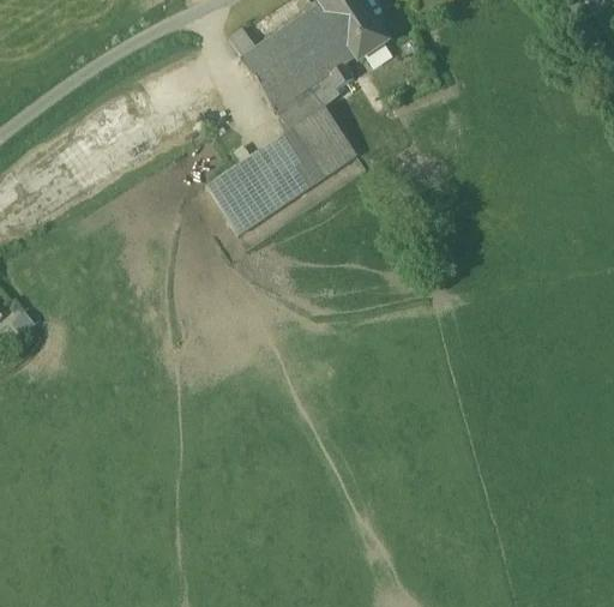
[(387,40),(360,0),(319,0),(321,4),(357,55),(359,59),(387,40)]
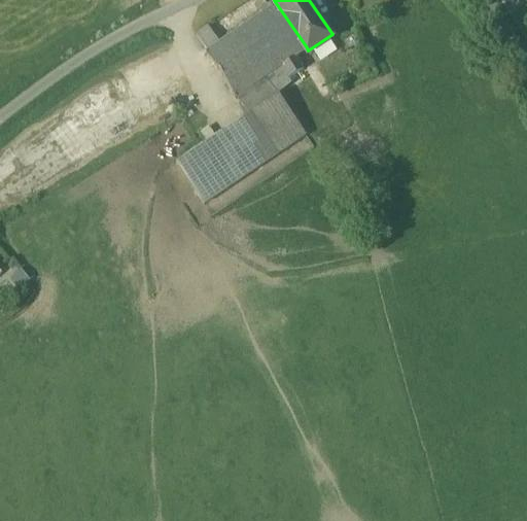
[(209,48),(206,49),(237,95),(282,64),(299,54),(307,47),(276,3),(271,6),(220,40),(209,48)]
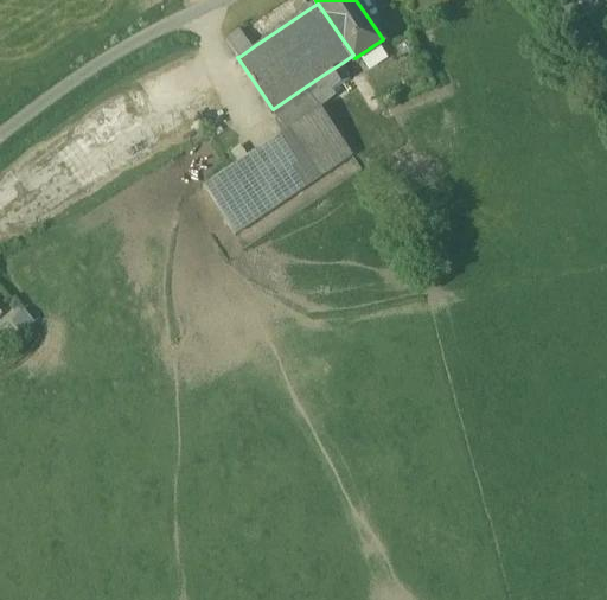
[(241,26),(227,36),(241,56),(254,46),(241,26)]
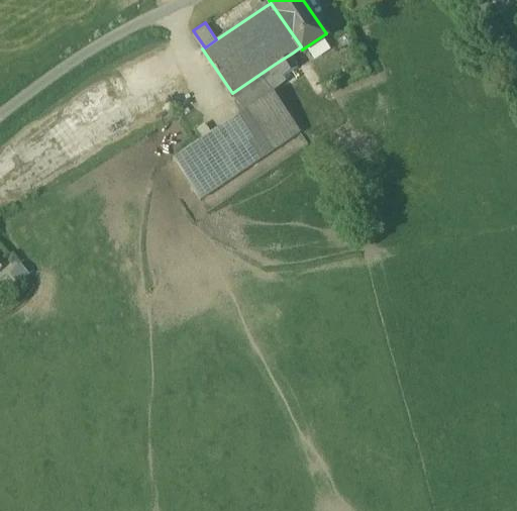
[(284,74),(299,63),(293,53),(277,63),(284,74)]
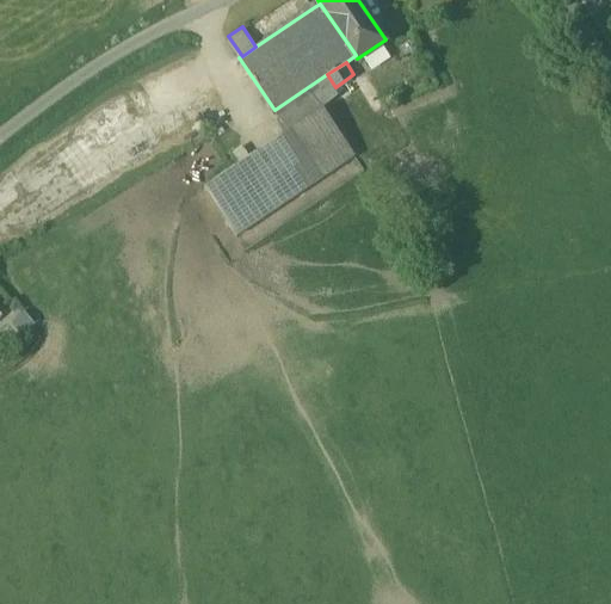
[(327,74),(275,110),(288,130),(323,105),(340,94),(335,87),(327,74)]
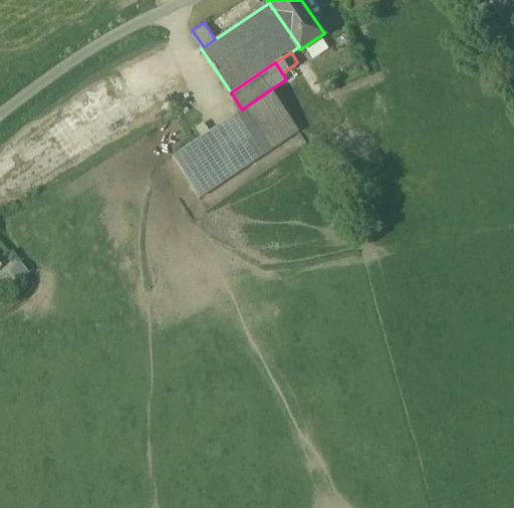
[(242,109),(173,156),(200,196),(299,129),(272,88),(242,109)]
